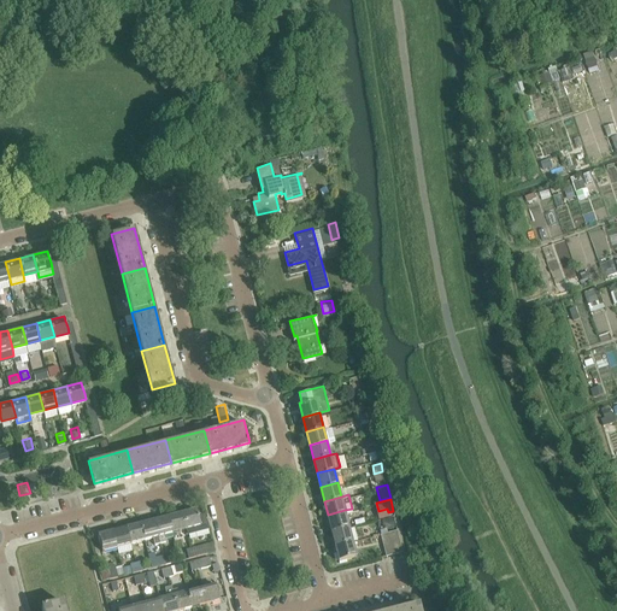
[(197,506),(182,510),(186,526),(187,530),(207,526),(204,512),(198,513),(197,506)]
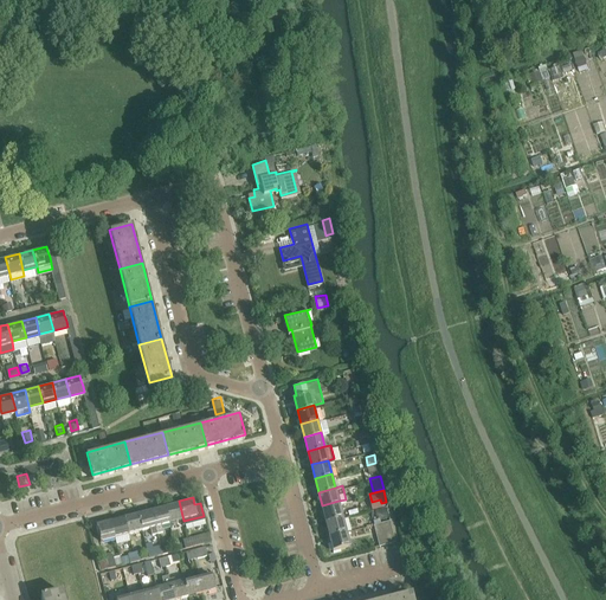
[(179,501),(165,504),(169,520),(182,516),(179,501)]
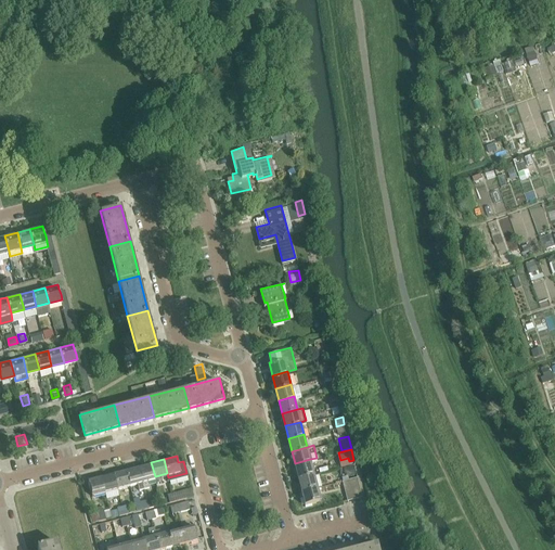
[(310,459),(295,463),(298,476),(313,472),(310,459)]
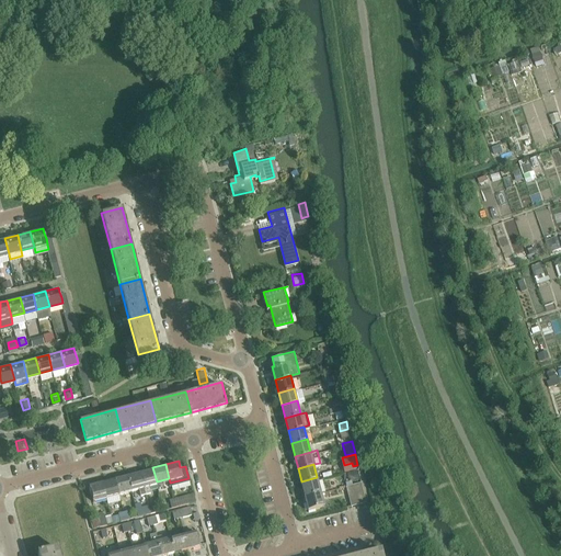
[(152,467),(140,471),(146,491),(150,490),(149,484),(157,481),(152,467)]
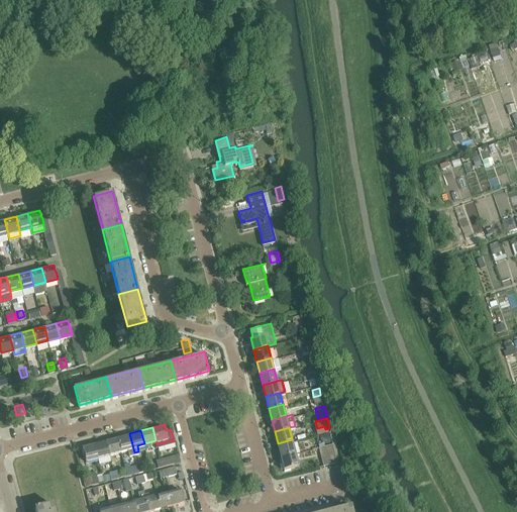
[(129,433),(117,436),(121,449),(128,447),(129,453),(134,452),(129,433)]
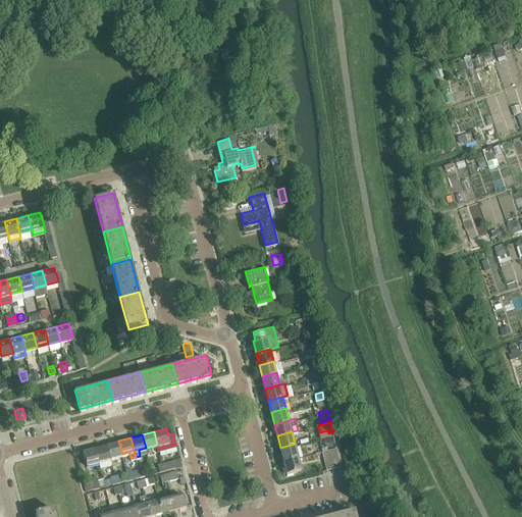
[(118,441),(107,444),(110,457),(122,454),(118,441)]
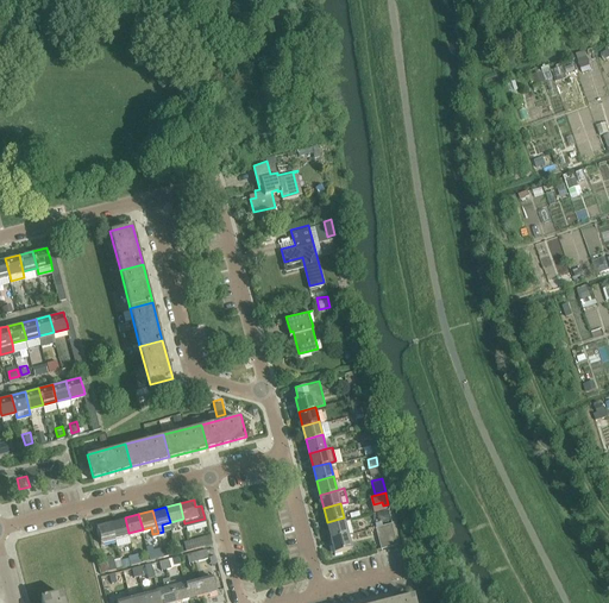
[(125,517),(111,521),(115,536),(129,533),(125,517)]
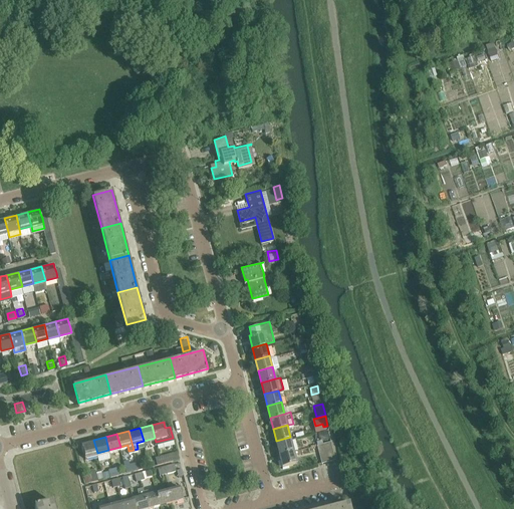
[(290,437),(276,441),(279,453),(293,449),(290,437)]
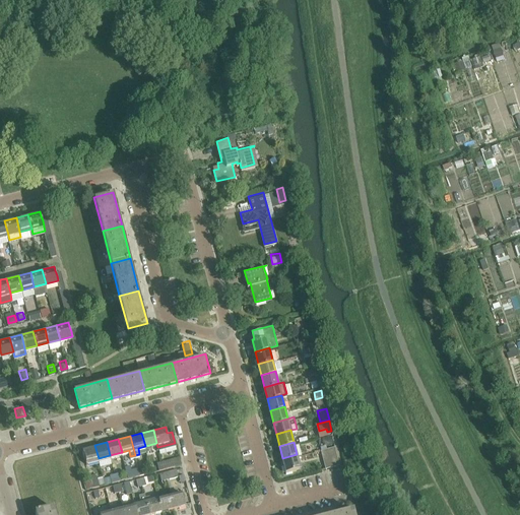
[(334,444),(327,446),(332,464),(339,462),(334,444)]
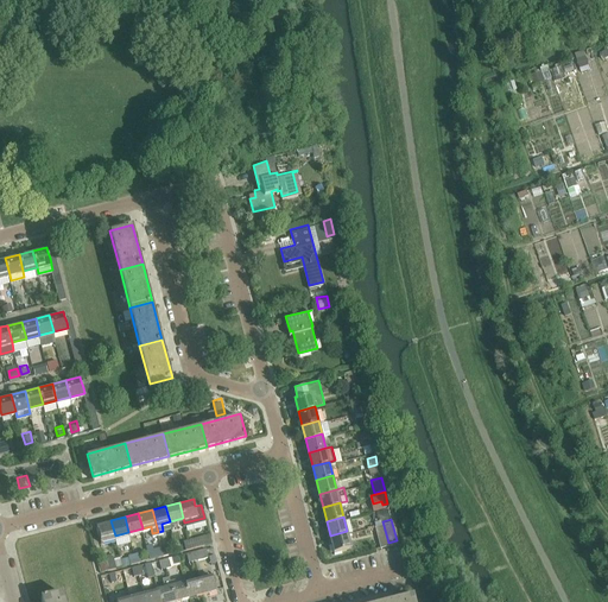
[(115,536),(111,520),(97,524),(101,539),(115,536)]
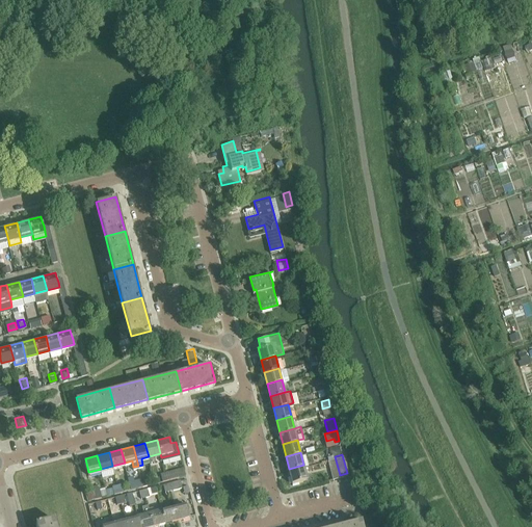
[(340,475),(335,456),(328,458),(333,476),(340,475)]
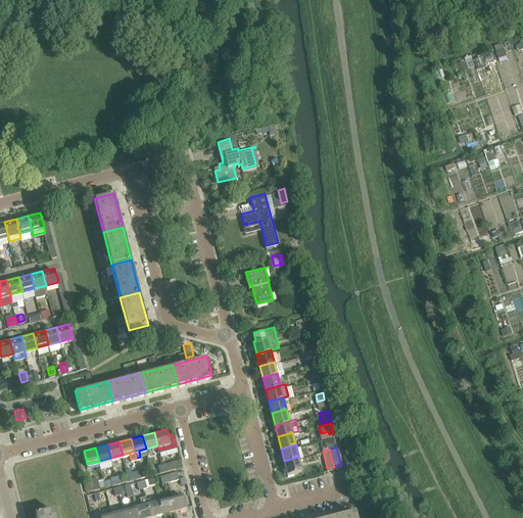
[(298,457),(284,461),(287,472),(301,469),(298,457)]
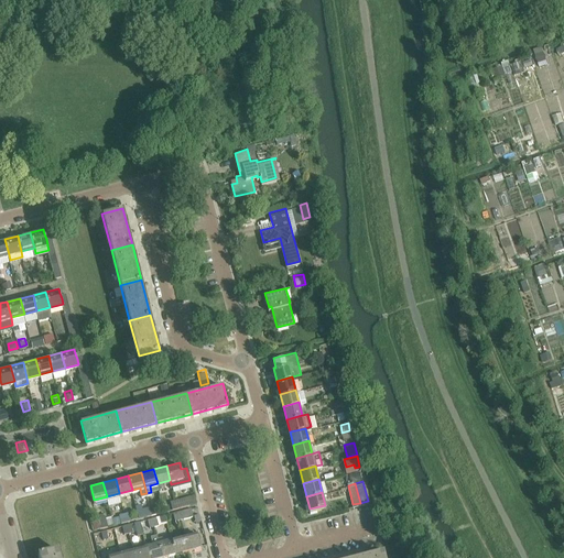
[(187,494),(180,496),(174,498),(176,505),(190,502),(187,494)]
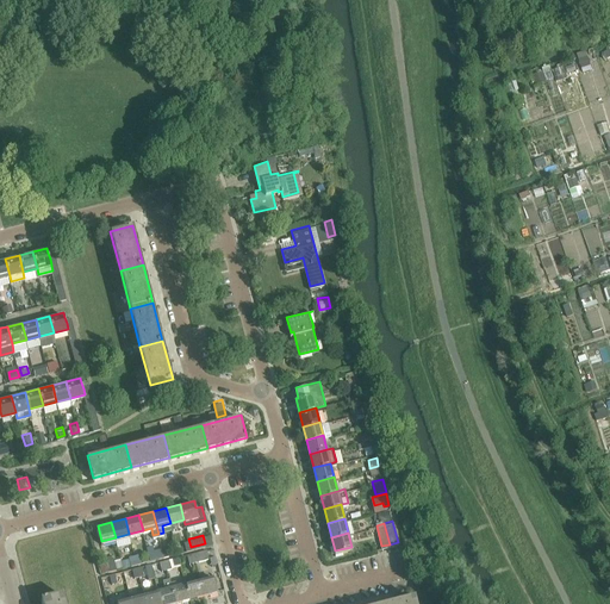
[(194,559),(199,558),(209,555),(206,547),(192,550),(194,559)]
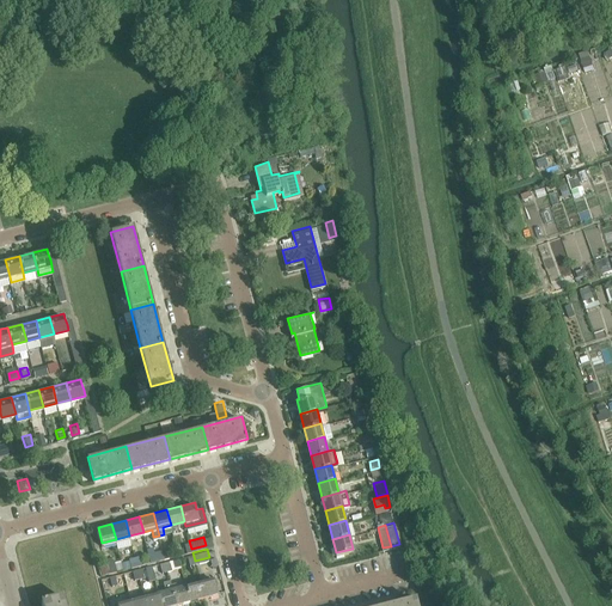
[(112,555),(105,557),(106,562),(109,570),(116,569),(112,555)]
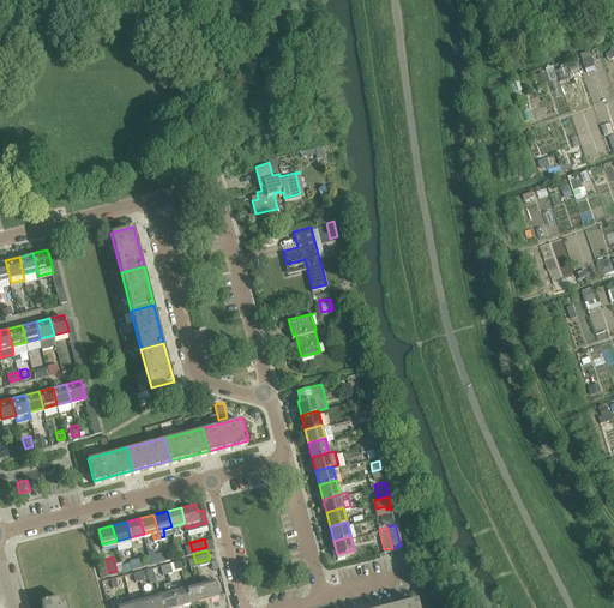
[(215,578),(200,582),(204,597),(218,594),(215,578)]
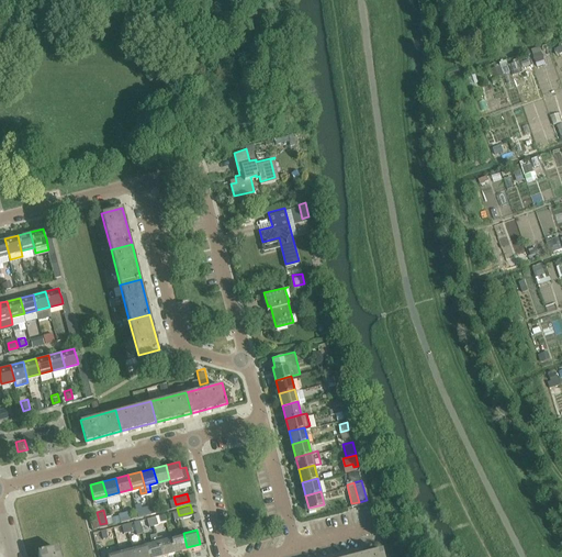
[(183,533),(171,536),(175,550),(187,547),(183,533)]
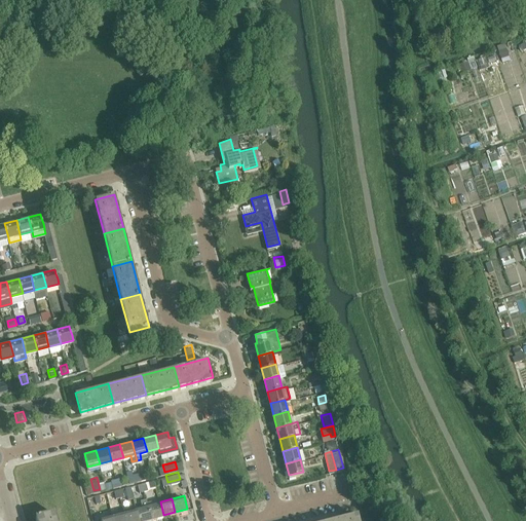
[(160,501),(148,505),(151,518),(163,515),(160,501)]
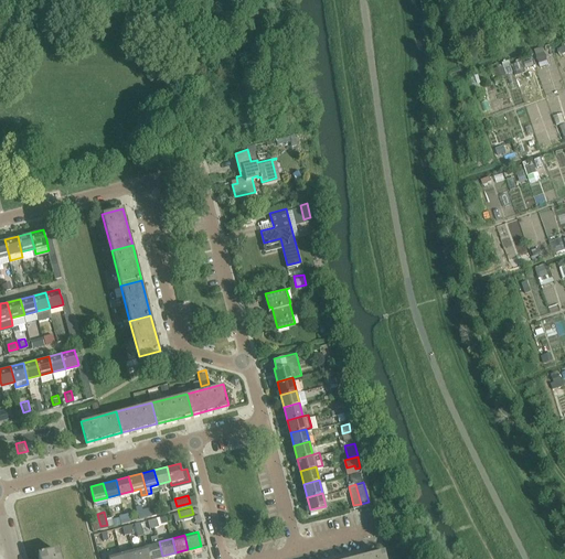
[(159,541),(147,545),(149,558),(150,558),(162,556),(159,541)]
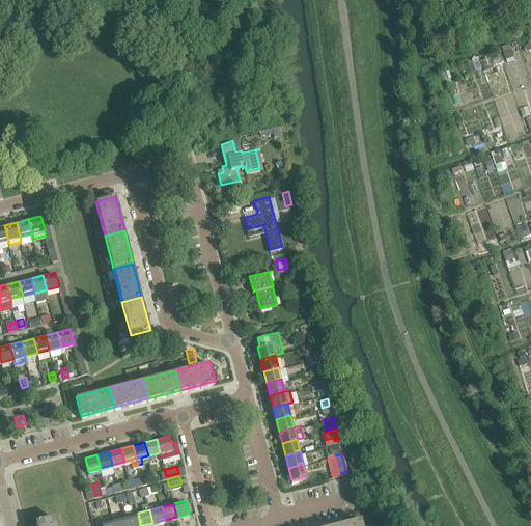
[(130,511),(124,513),(128,525),(140,525),(138,513),(131,515),(130,511)]
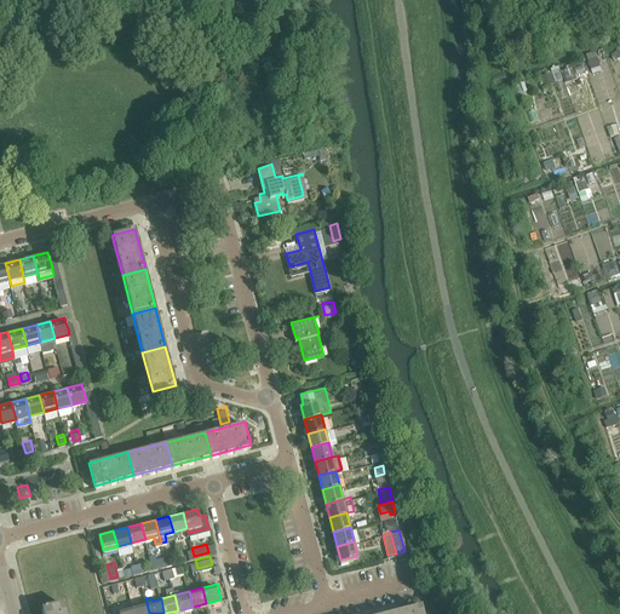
[(141,604),(132,606),(135,613),(149,613),(145,598),(139,600),(141,604)]
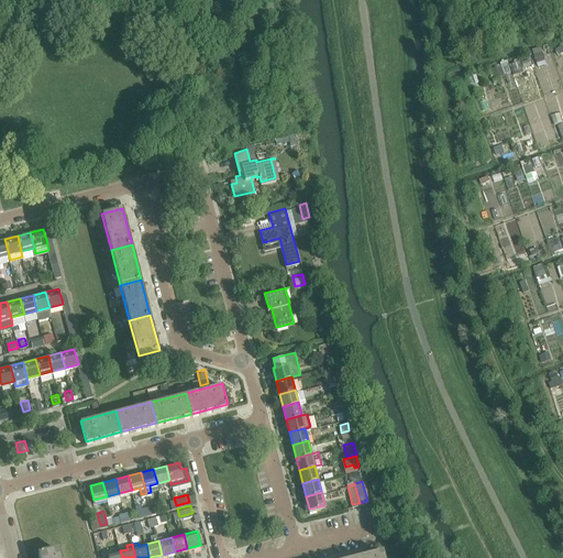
[(37,553),(39,557),(61,557),(58,547),(37,553)]
